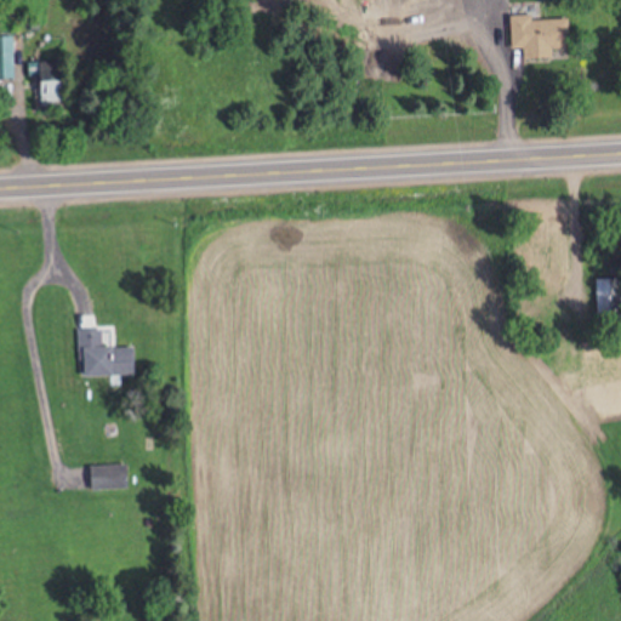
[(505,51),(563,51),(563,18),(505,18),(505,51)]
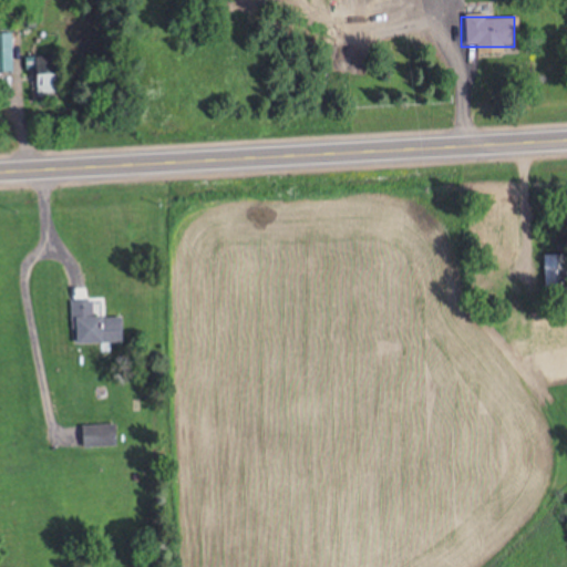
[(64,61),(37,61),(37,93),(64,93),(64,61)]
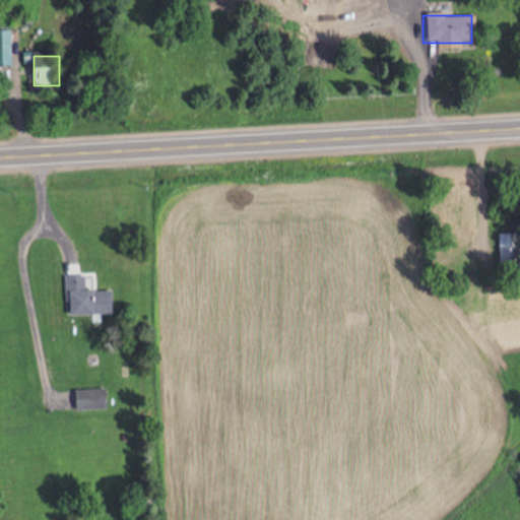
[(496,236),(496,267),(511,267),(511,236),(496,236)]
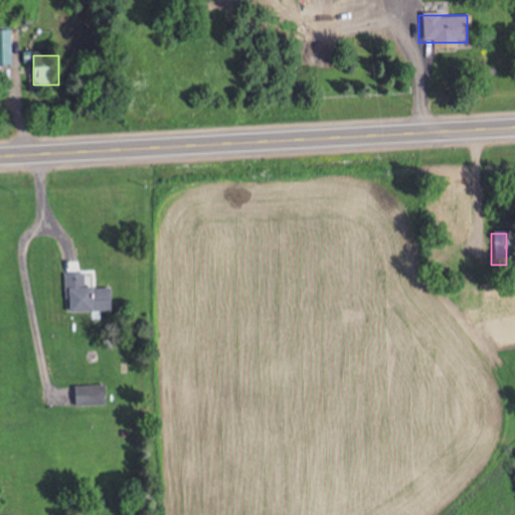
[(68,274),(69,314),(113,313),(113,287),(87,288),(87,274),(68,274)]
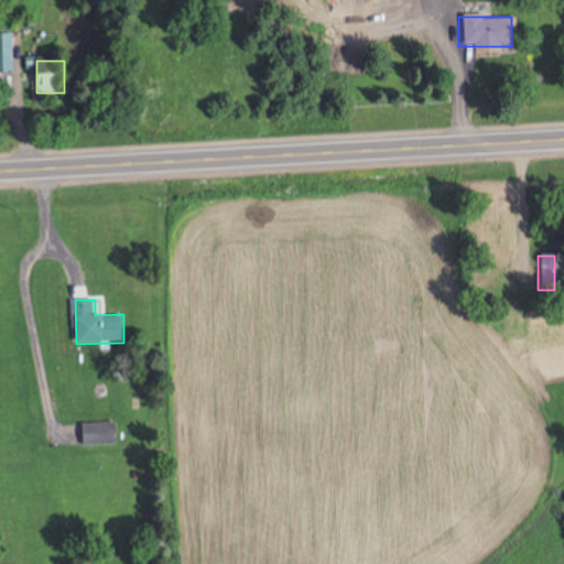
[(118,444),(118,423),(83,423),(83,444),(118,444)]
